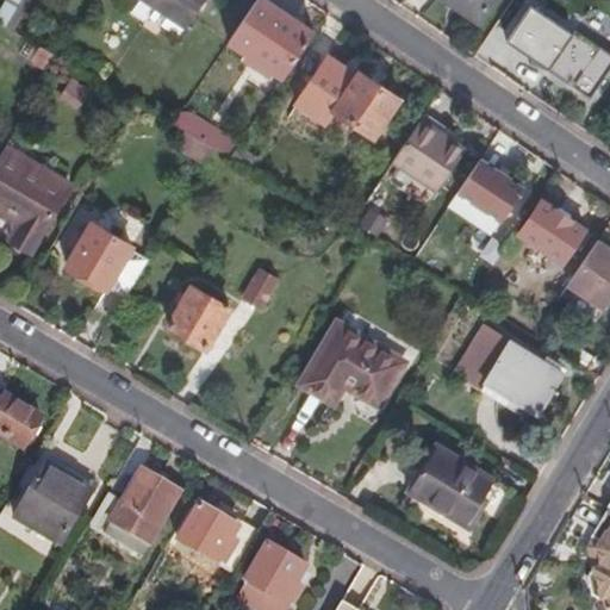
[(26,0),(7,0),(0,13),(0,22),(11,29),(26,0)]
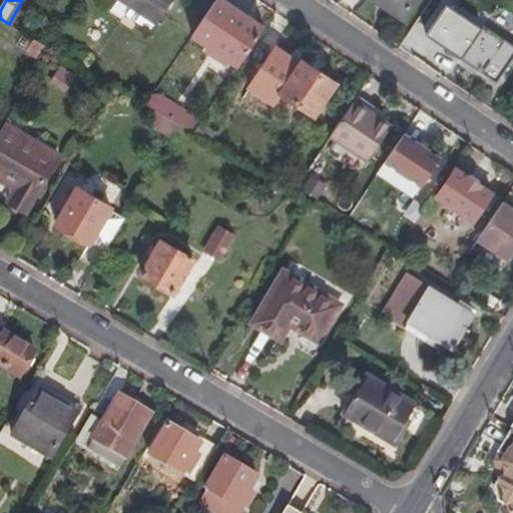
[(14,26),(28,0),(22,0),(9,24),(14,26)]
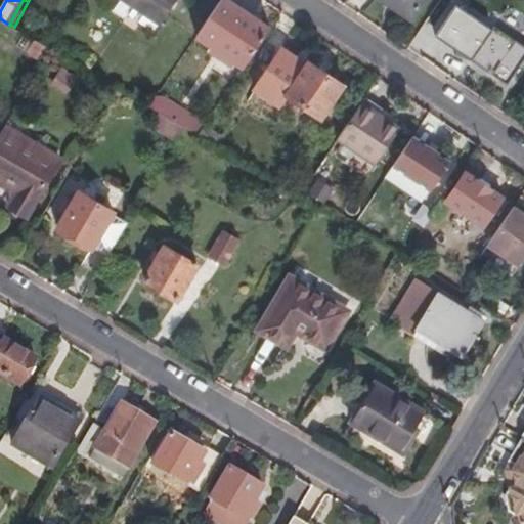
[(127,0),(160,22),(173,0),(127,0)]
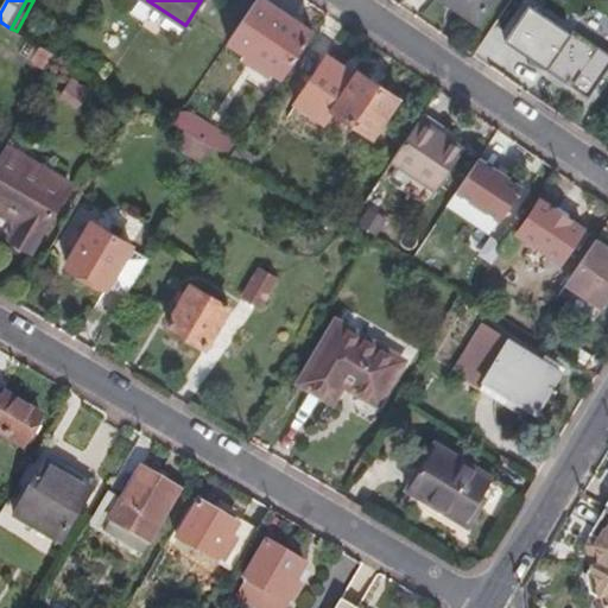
[(284,76),(314,31),(266,0),(254,0),(228,39),(284,76)]
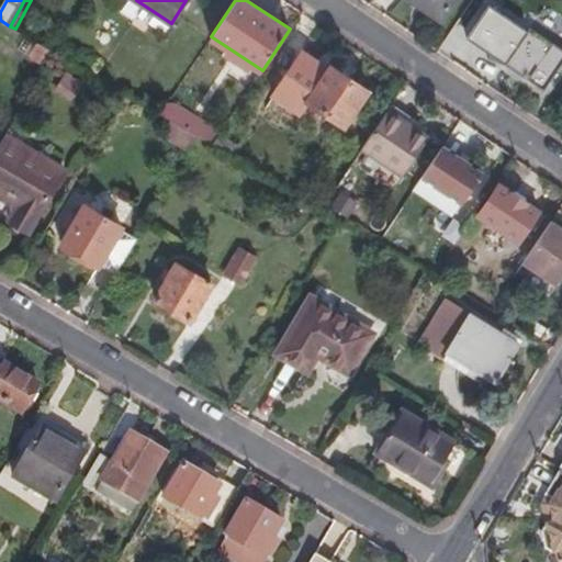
[(453,0),(408,0),(439,21),(453,0)]
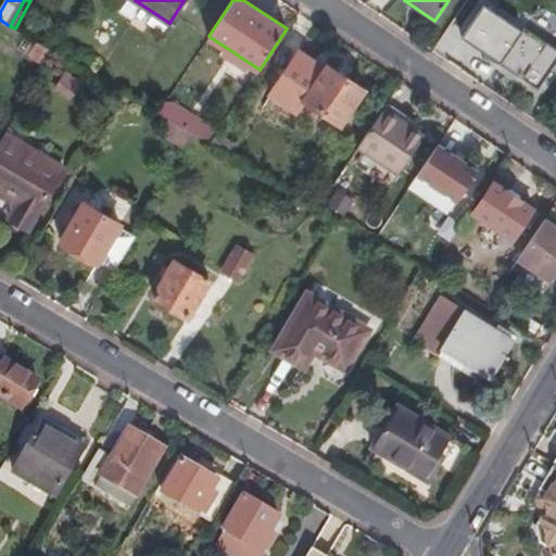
[(519,75),(540,88),(555,62),(555,47),(523,26),(522,29),(483,3),(462,37),(487,53),(519,75)]
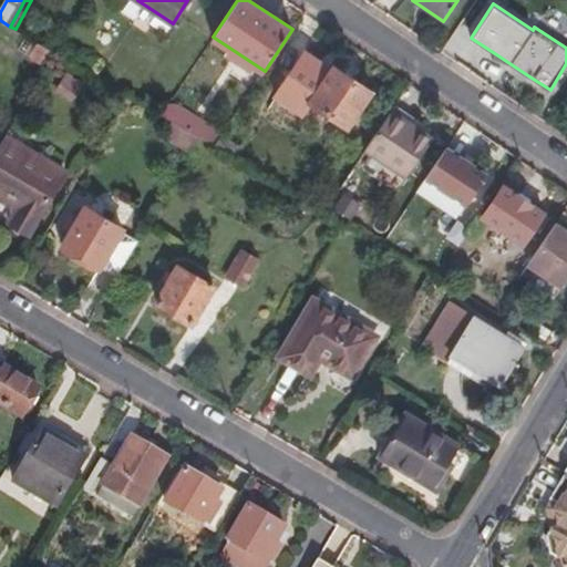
[(45,64),(53,51),(26,35),(18,49),(45,64)]
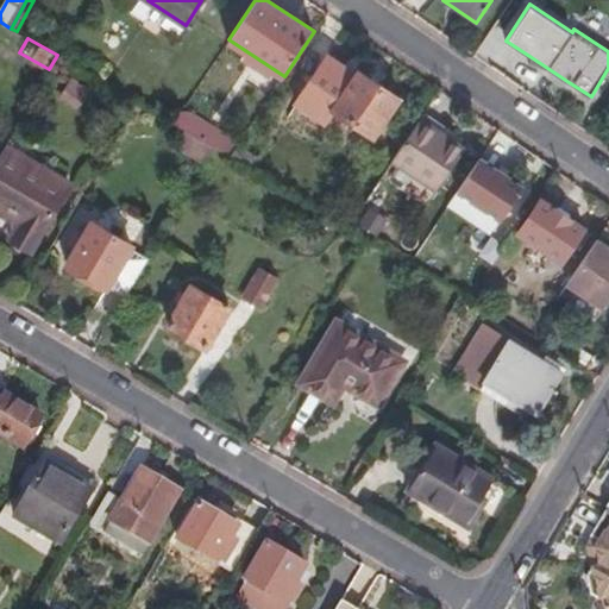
[(567,83),(569,82),(533,58),(529,62),(546,69),(567,83)]
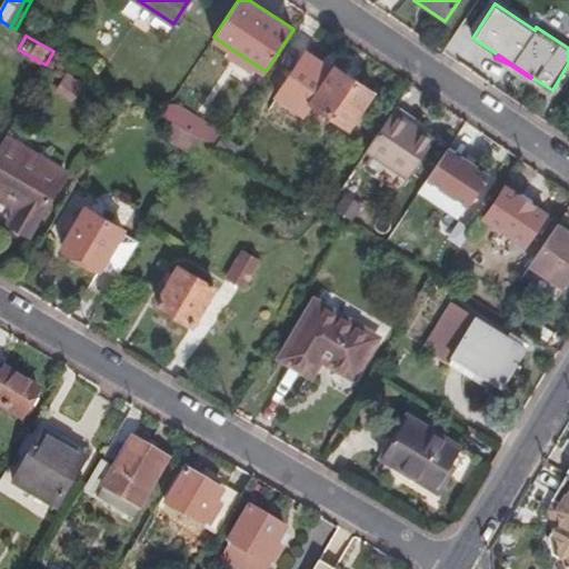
[(349,125),(372,90),(336,65),(312,100),(349,125)]
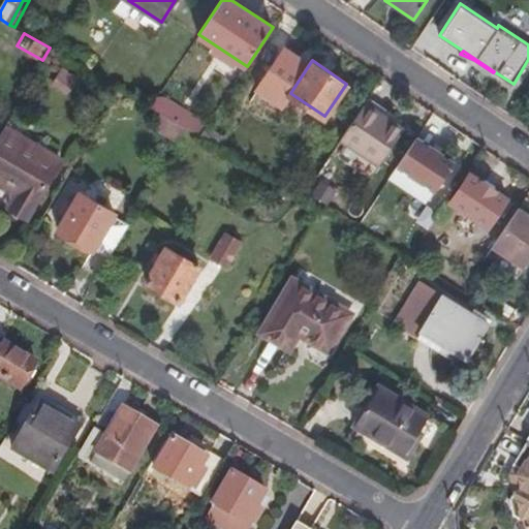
[(67,94),(78,78),(62,68),(52,84),(67,94)]
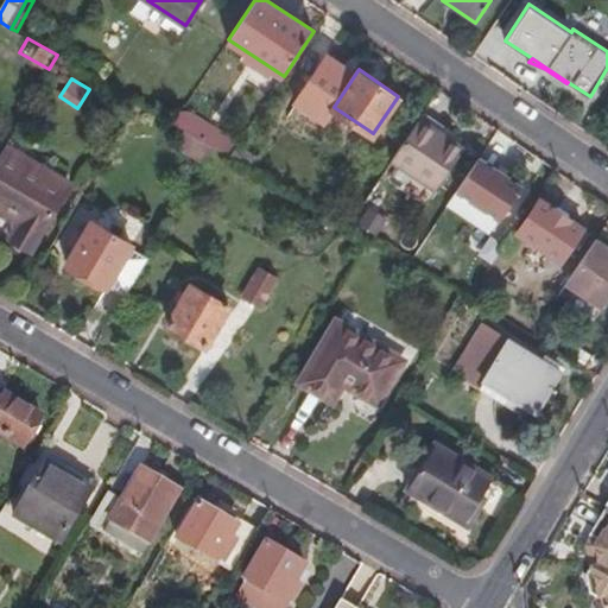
[(236,141),(184,108),(175,124),(183,128),(214,147),(228,154),(236,141)]
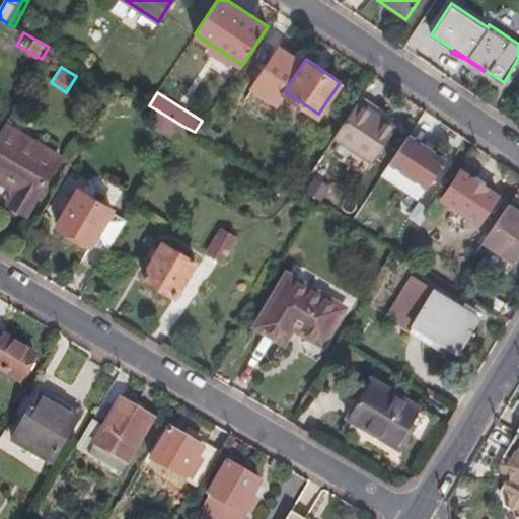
[(373,161),(396,125),(358,100),(334,136),(373,161)]
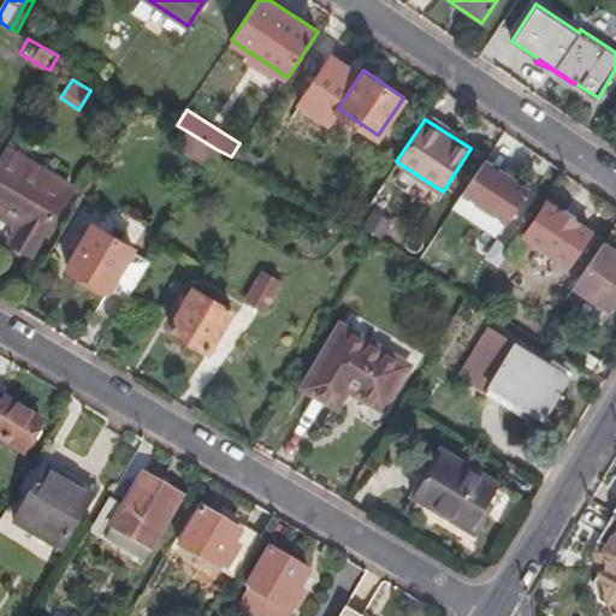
[(217,149),(185,130),(176,146),(207,165),(217,149)]
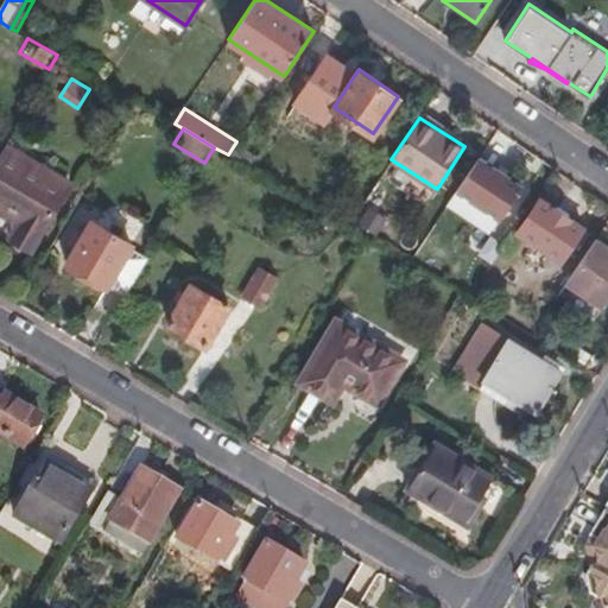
[(252,169),(258,157),(238,144),(229,156),(252,169)]
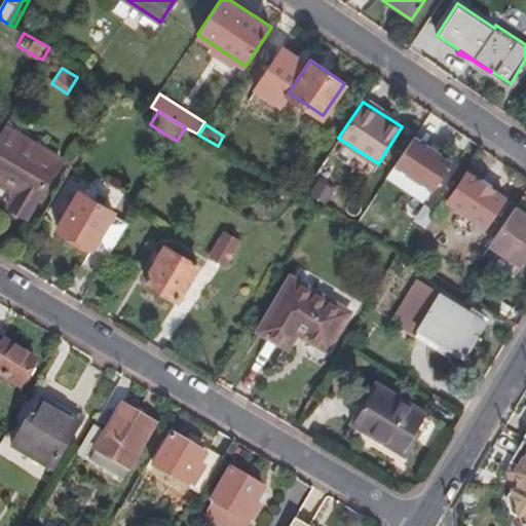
[(0,201),(26,217),(60,159),(4,125),(0,133),(0,201)]
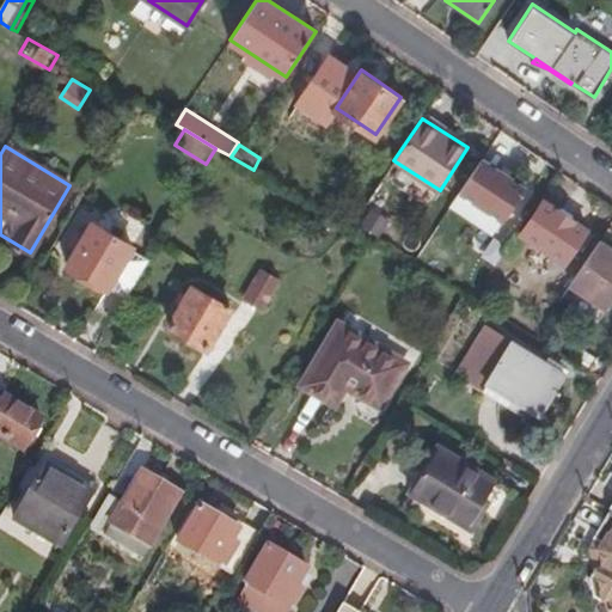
[(495,233),(526,188),(482,158),(451,203),(495,233)]
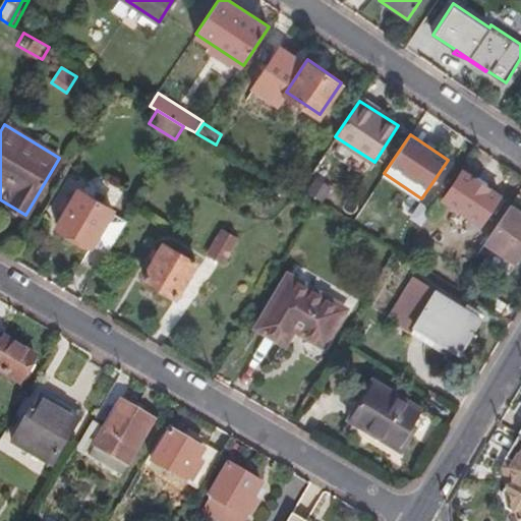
[(501,195),(463,171),(445,198),(481,224),(501,195)]
